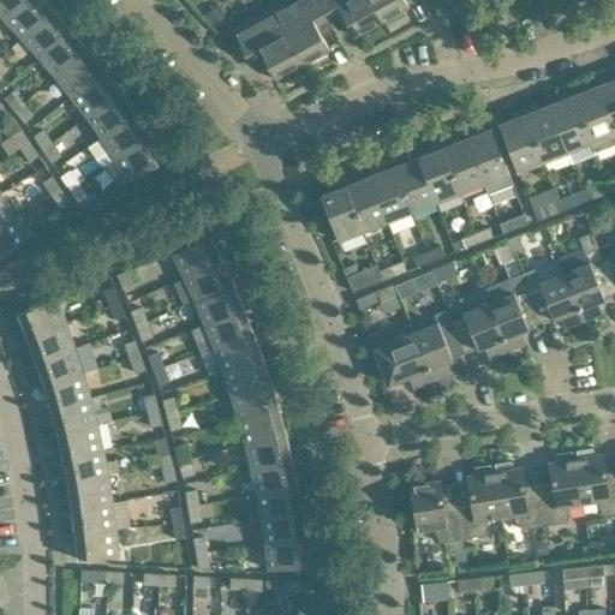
[(0,0),(0,15),(5,19),(24,0),(0,0)]
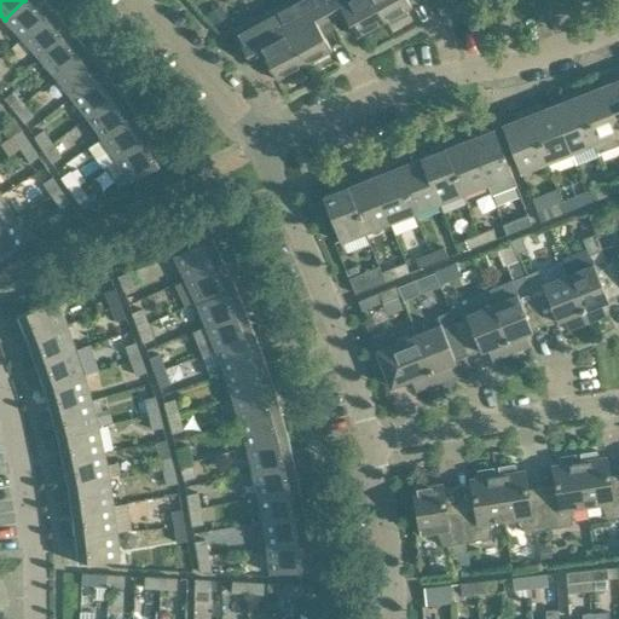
[(22,38),(53,9),(44,0),(24,0),(5,19),(22,38)]
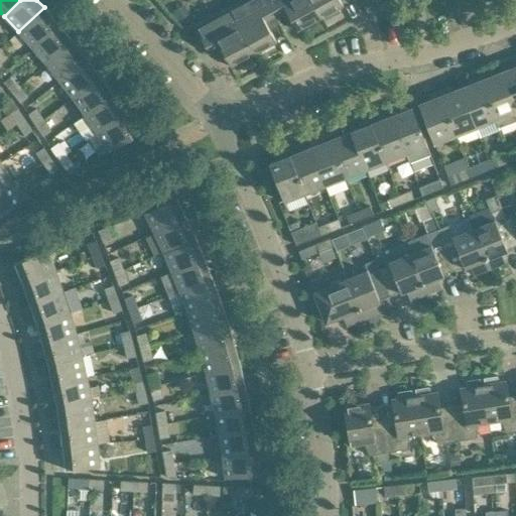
[(279,25),(280,25),(276,16),(267,0),(245,0),(229,9),(253,54),(276,41),(269,29),(278,24),(279,25)]
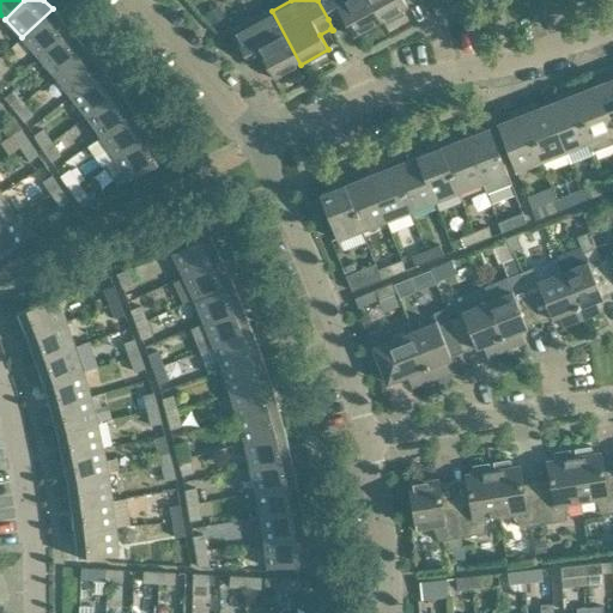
[(380,22),(368,0),(317,0),(328,19),(340,12),(353,36),(380,22)]
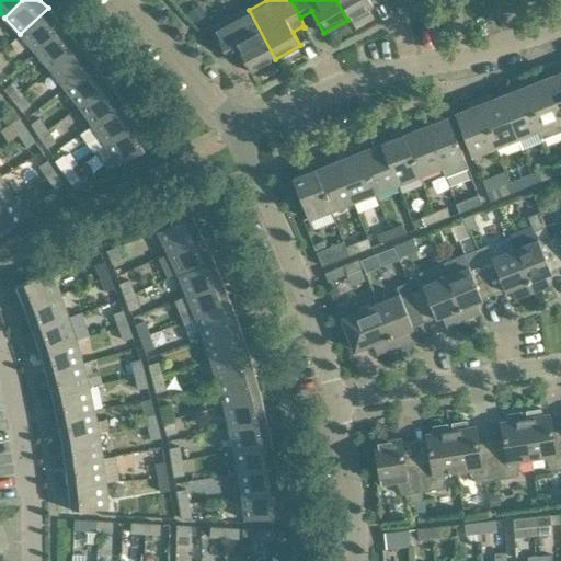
[(368,0),(336,0),(347,20),(373,7),(368,0)]
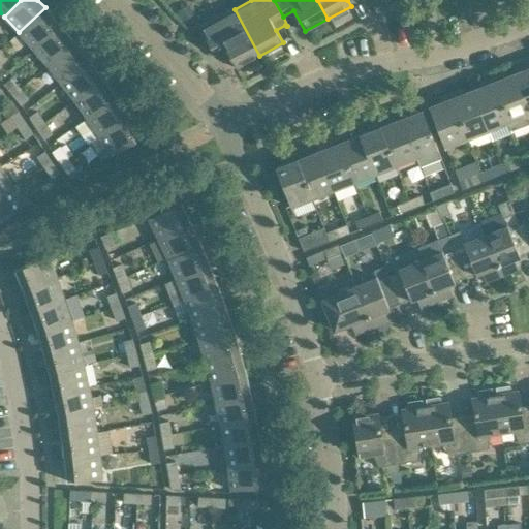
[(33,49),(61,25),(45,7),(19,32),(33,49)]
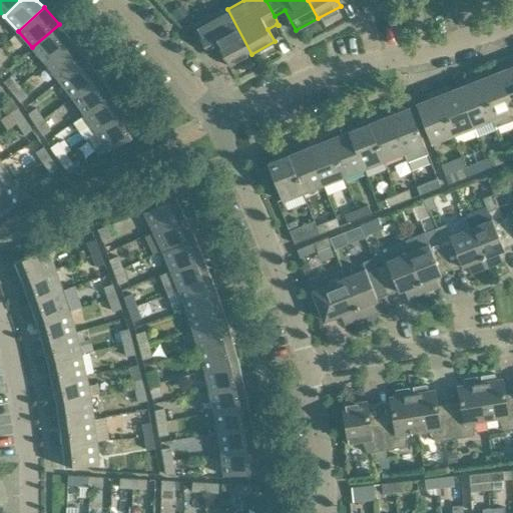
[(251,54),(227,9),(193,27),(207,52),(218,46),(229,66),(251,54)]
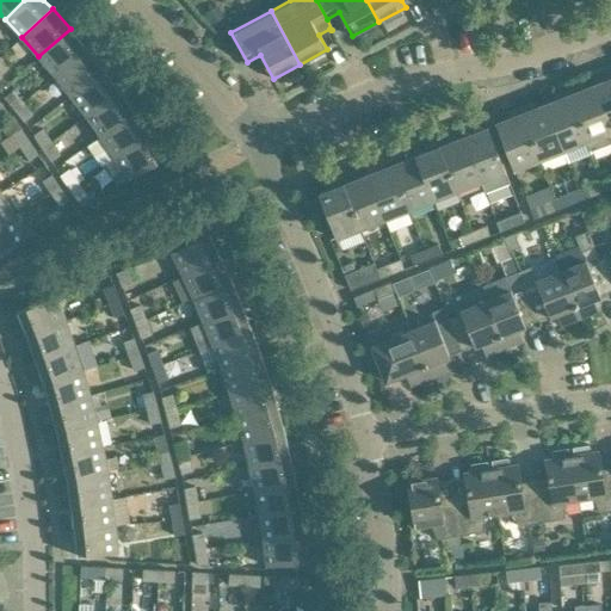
[(55,75),(87,49),(71,29),(38,56),(55,75)]
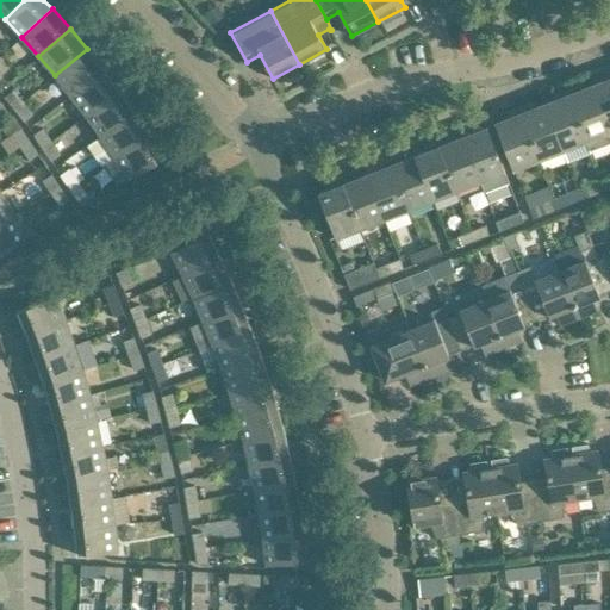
[(70,95),(104,69),(87,49),(55,75),(70,95)]
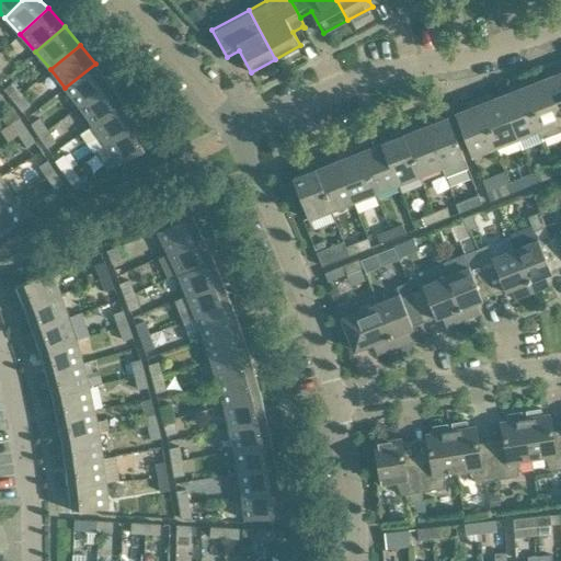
[(79,106),(110,83),(95,64),(65,88),(79,106)]
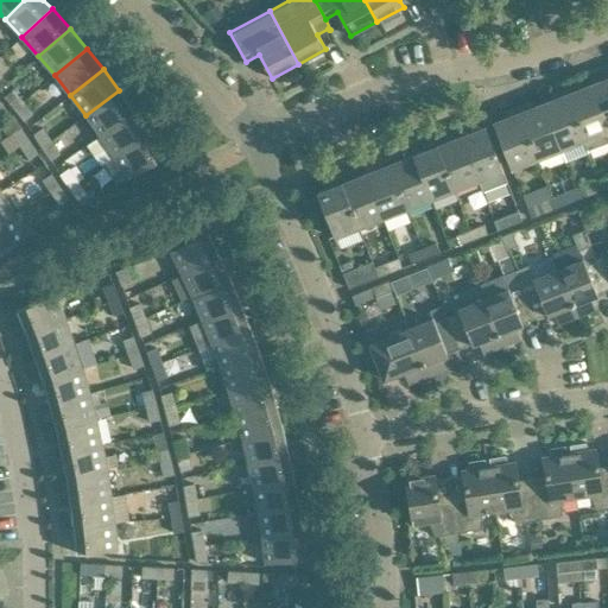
[(607,128),(607,77),(590,86),(607,130),(607,128)]
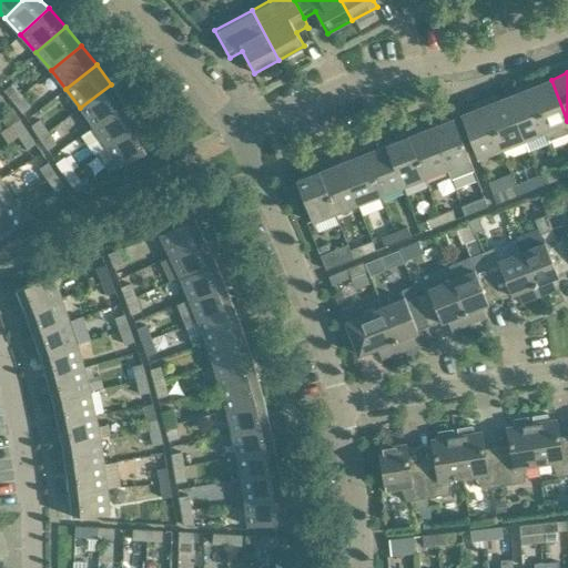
[(551,80),(529,89),(545,130),(550,142),(567,134),(567,122),(567,121),(551,80)]
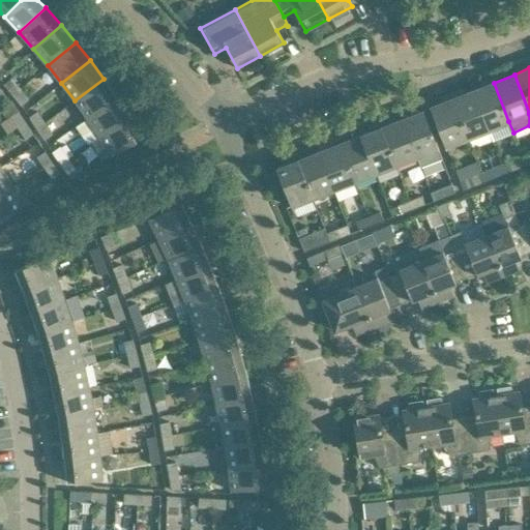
[(4,84),(12,94),(20,89),(11,79),(4,84)]
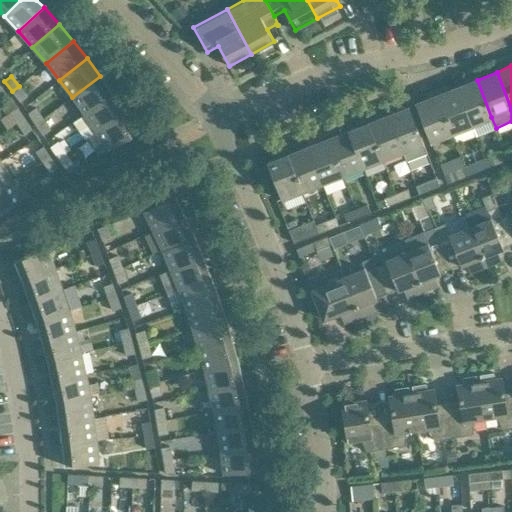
[(84,114),(113,94),(100,76),(72,97),(84,114)]
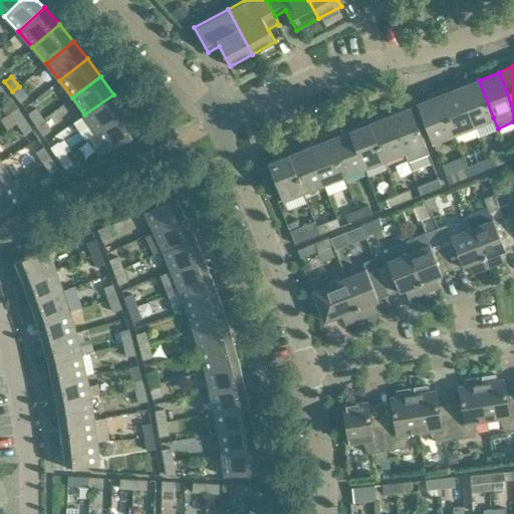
[(493,117),(479,80),(459,87),(473,125),(478,137),(498,129),(493,117)]
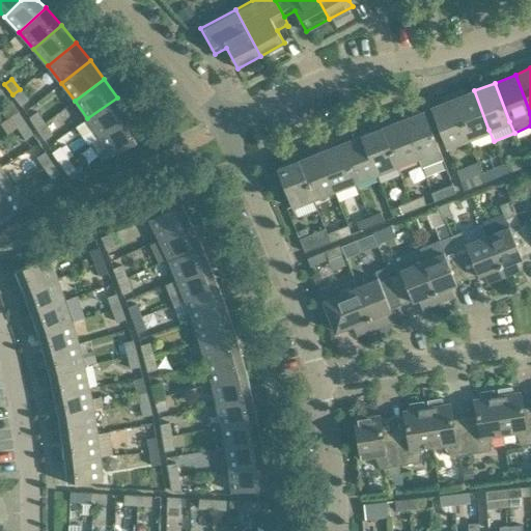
[(28,100),(20,89),(12,94),(21,105),(28,100)]
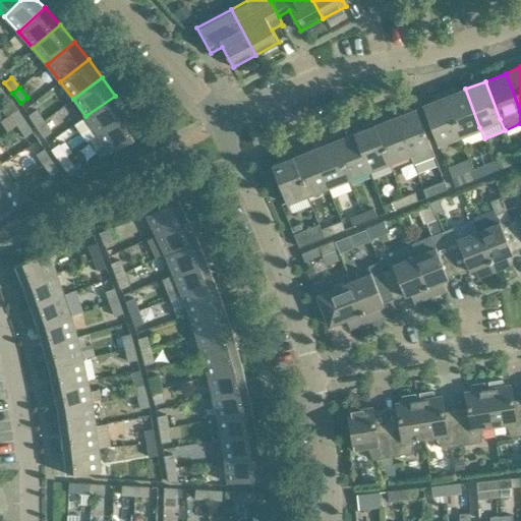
[(479,127),(465,89),(444,97),(459,135),(479,127)]
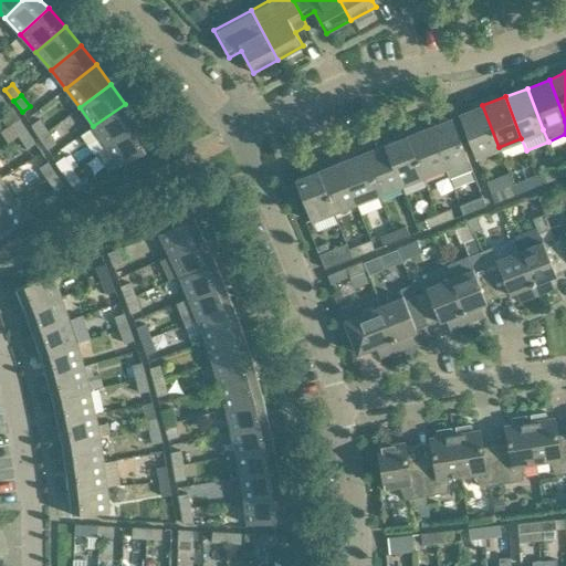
[(106,145),(138,124),(125,104),(93,126),(106,145)]
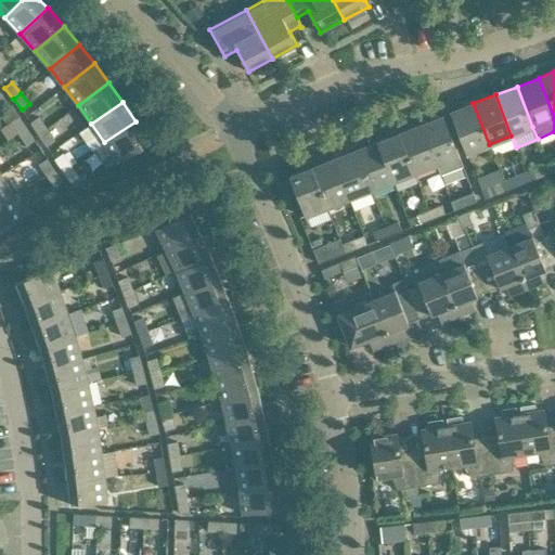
[(489,144),(473,103),(451,113),(466,153),(489,144)]
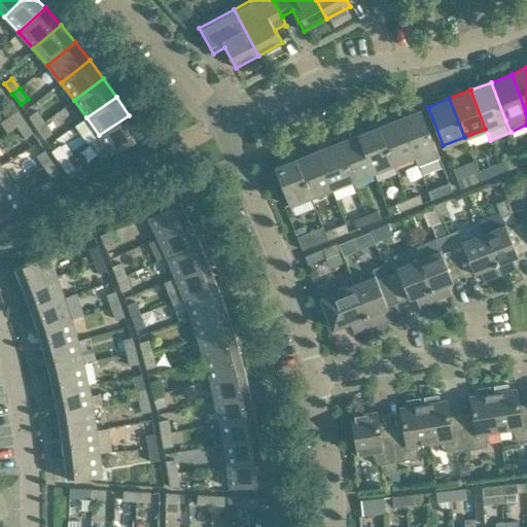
[(397,113),(414,155),(418,167),(440,159),(420,109),(410,113),(408,109),(397,113)]
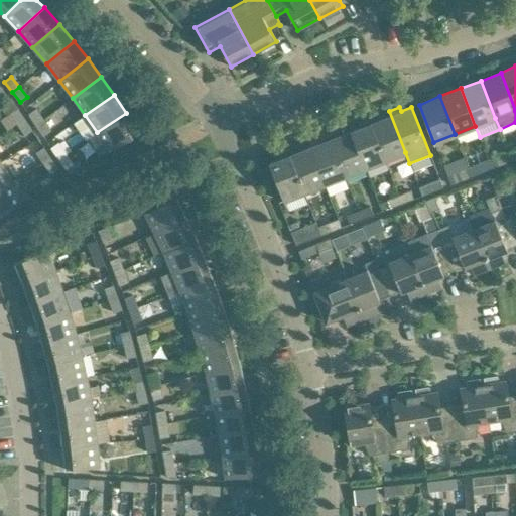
[(24,119),(17,108),(10,113),(17,124),(24,119)]
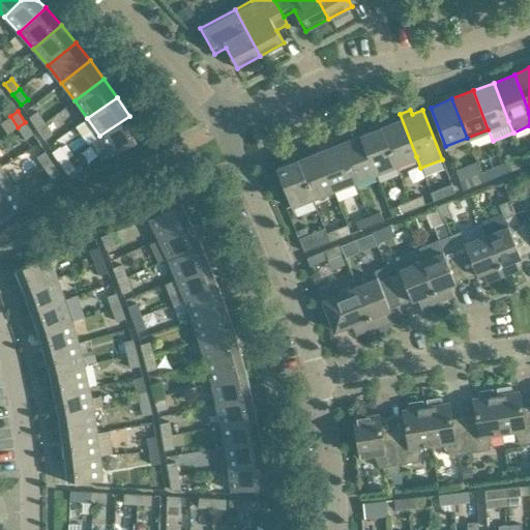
[(45,123),(36,112),(29,117),(36,128),(45,123)]
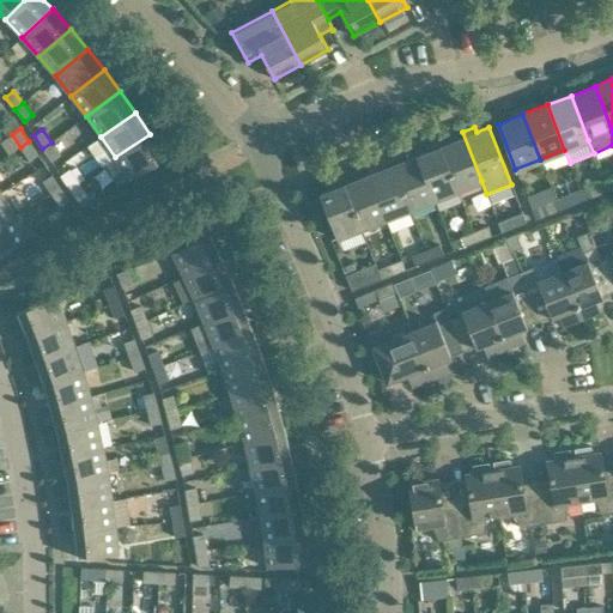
[(481,181),(462,132),(461,132),(463,138),(453,141),(450,135),(438,141),(457,190),(481,181)]
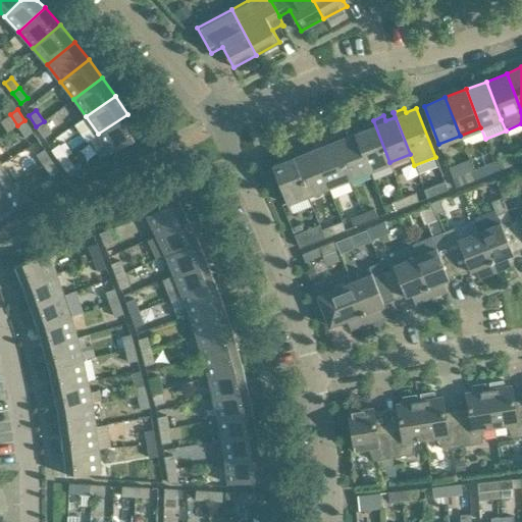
[(141,134),(127,114),(98,134),(100,136),(110,153),(141,134)]
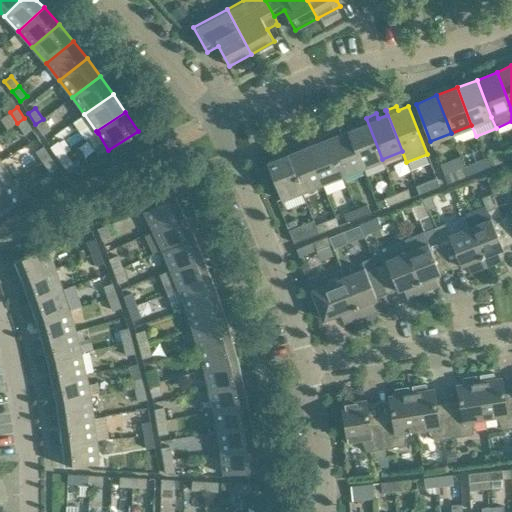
[(31,129),(24,118),(17,123),(24,134),(31,129)]
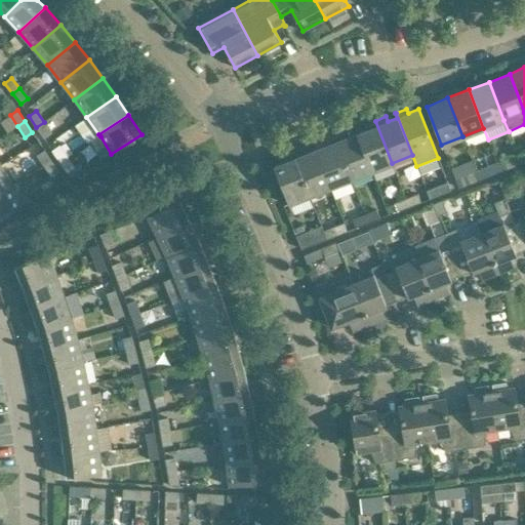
[(392,163),(375,121),(364,125),(366,130),(356,133),(371,171),(392,163)]
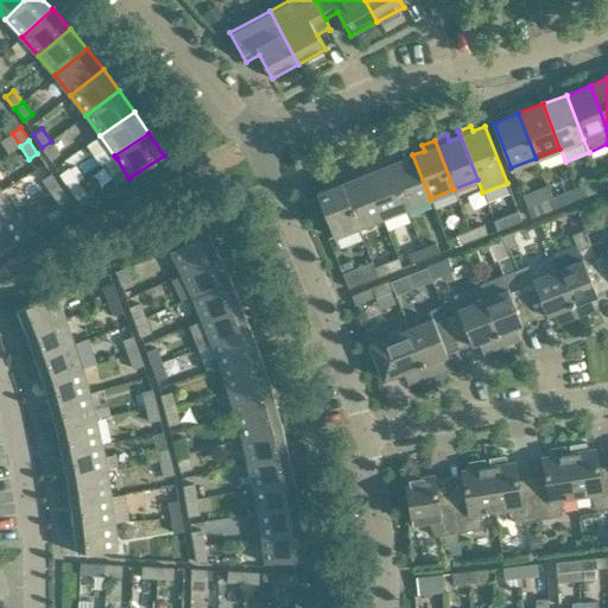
[(59,154),(51,141),(42,147),(50,159),(59,154)]
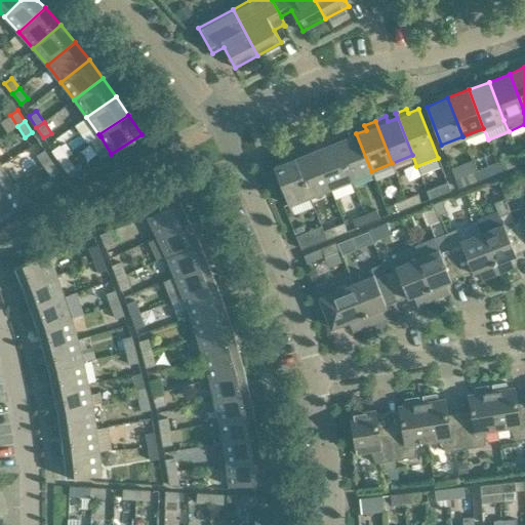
[(371,171),(356,133),(347,137),(345,132),(333,136),(351,179),(371,171)]
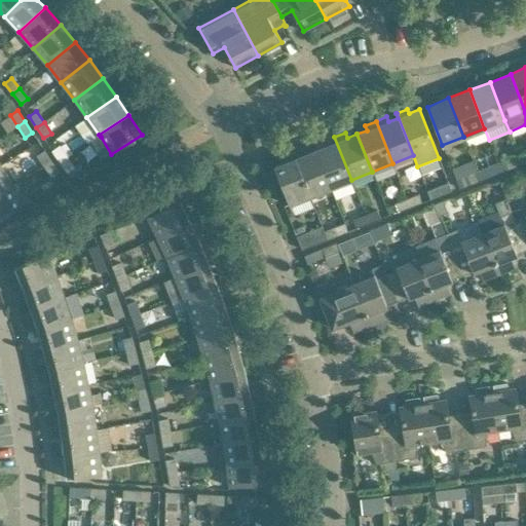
[(351,180),(334,137),(323,142),(325,146),(315,150),(331,188),(351,180)]
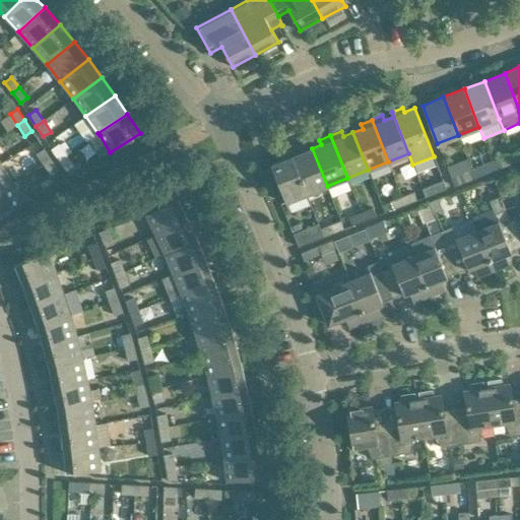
[(51,148),(59,159),(66,154),(59,144),(51,148)]
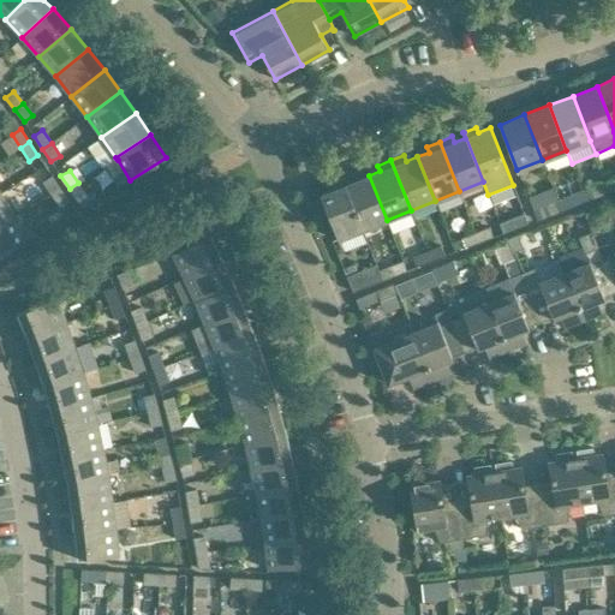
[(387,220),(369,175),(358,180),(356,174),(342,179),(363,230),(387,220)]
